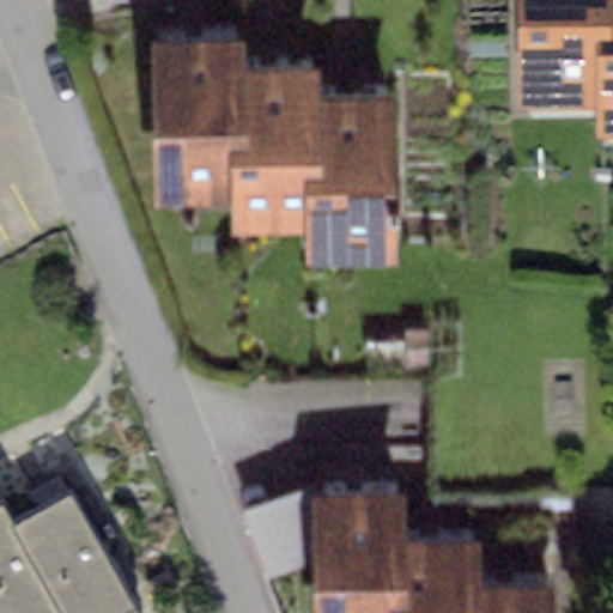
[(519,0),(520,107),(608,107),(606,0),(519,0)]
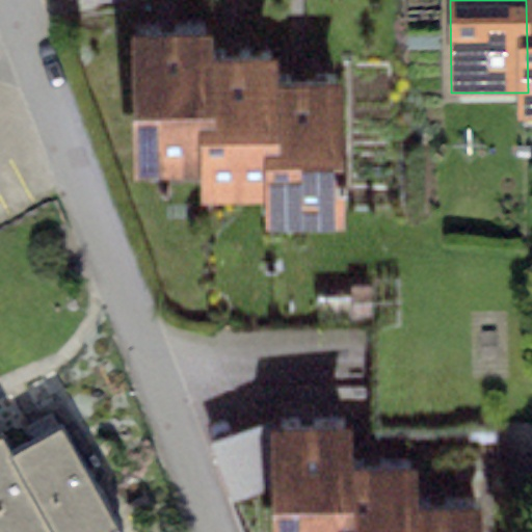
[(209,21),(132,22),(133,162),(210,161),(209,46),(209,21)]
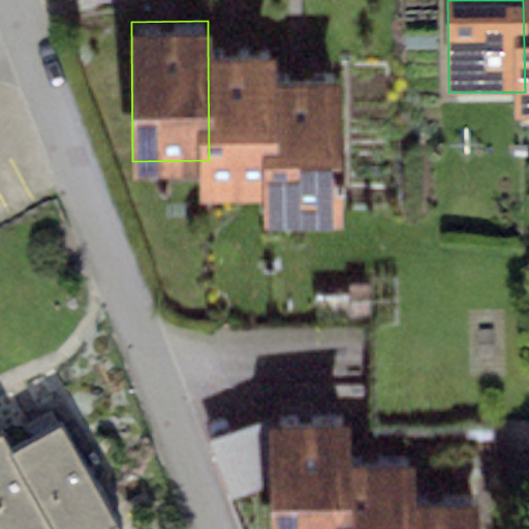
[(275,45),(208,45),(209,160),(209,188),(276,187),(276,72),(275,45)]
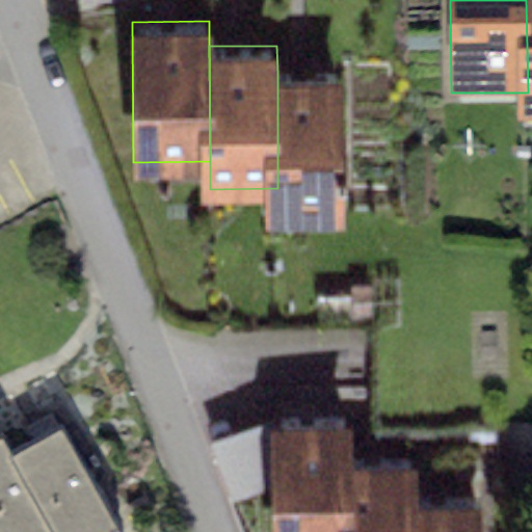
[(343,73),(277,73),(277,188),(277,216),(344,216),(343,73)]
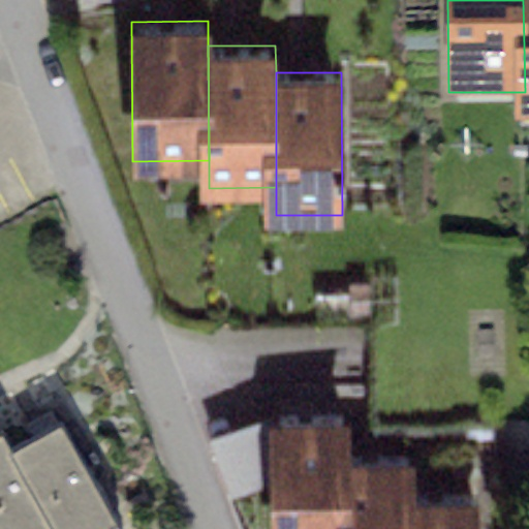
[(348,414),(273,415),(273,528),(348,528),(348,452),(348,414)]
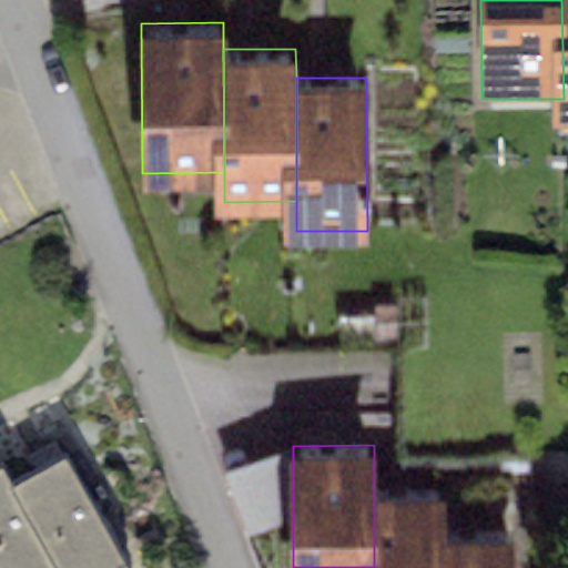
[(117,567),(123,565),(66,460),(14,489),(59,567),(117,567)]
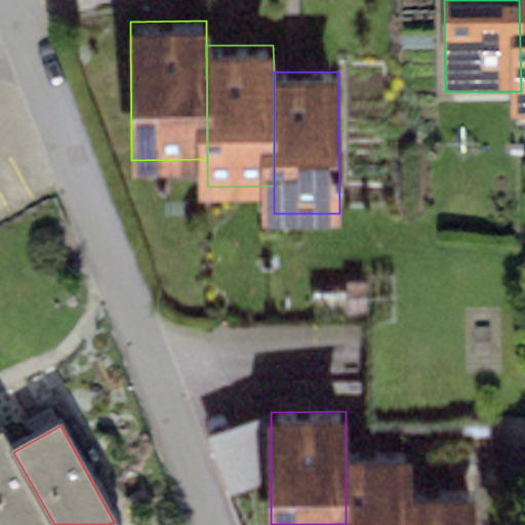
[(54,524),(13,452),(3,434),(0,436),(0,524),(54,524)]
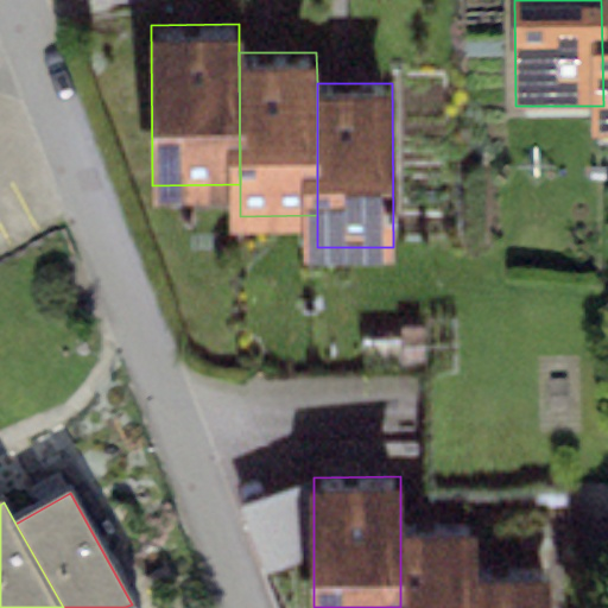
[(476,518),(400,519),(400,607),(477,607),(477,564),(476,518)]
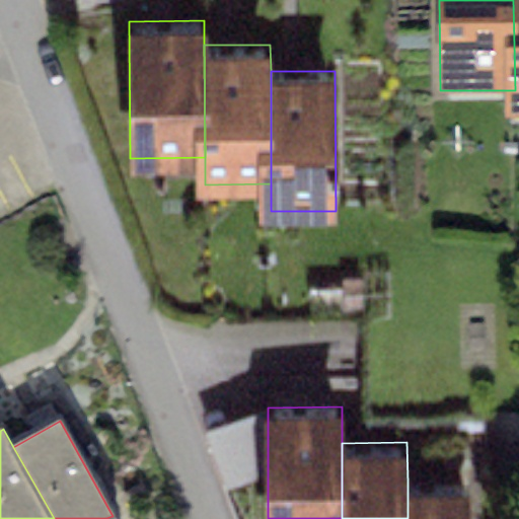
[(471,518),(471,480),(408,482),(408,518),(471,518)]
